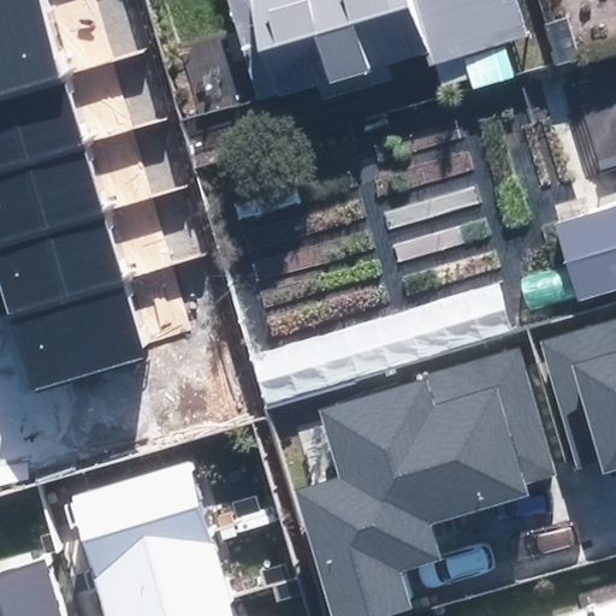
[(0,0),(0,98),(61,80),(40,0),(0,0)]
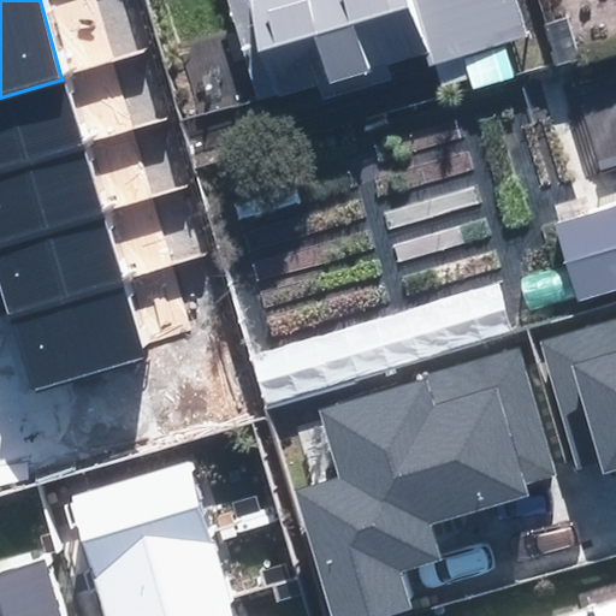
[(225,0),(258,102),(317,84),(321,99),(386,80),(381,65),(424,52),(428,67),(521,39),(509,0),(225,0)]
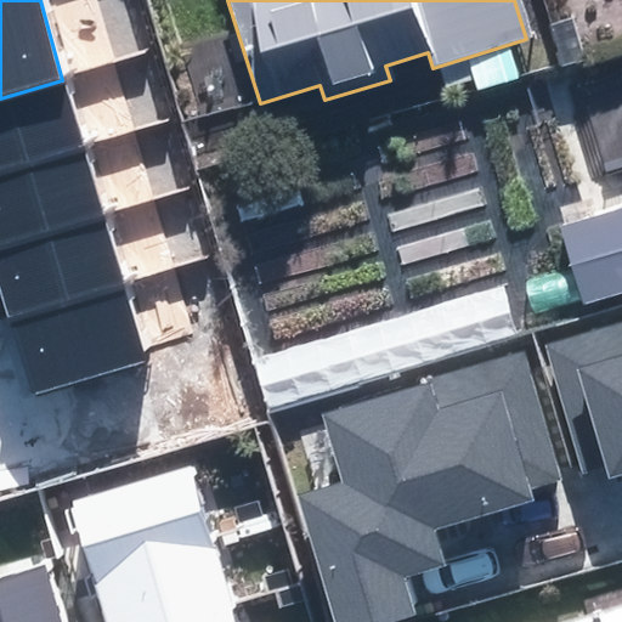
[(62,80),(0,99),(0,173),(83,148),(62,80)]
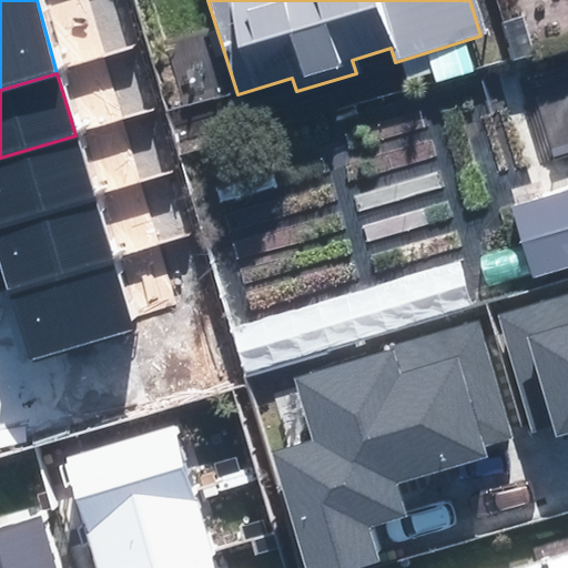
[(75,135),(0,158),(0,223),(94,196),(75,135)]
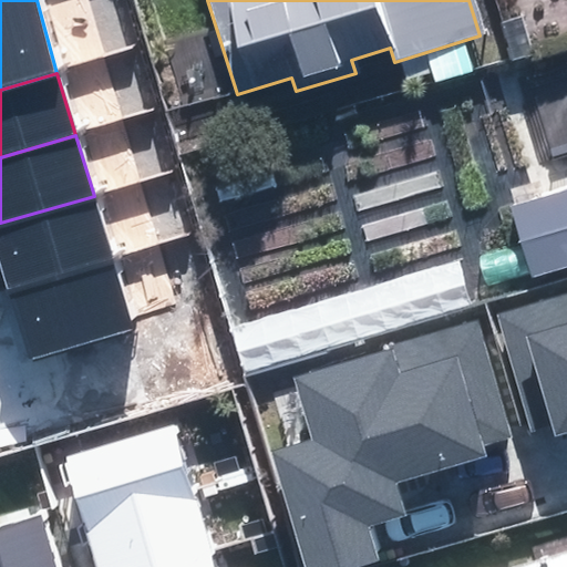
[(566,193),(509,212),(531,278),(566,267),(566,193)]
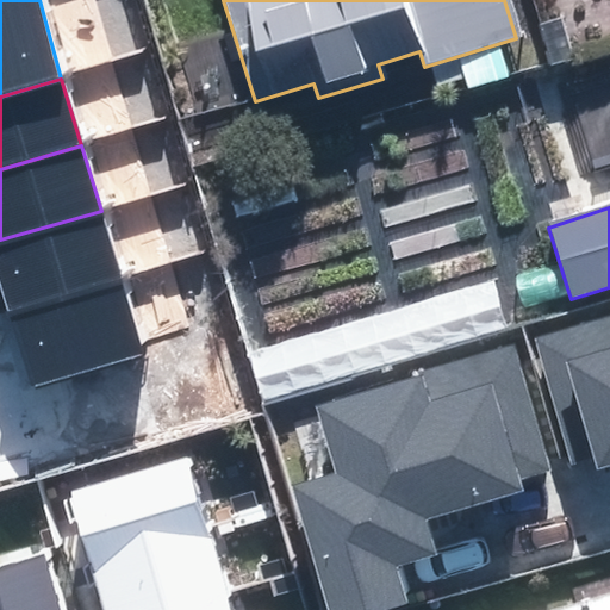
[(101,211),(0,240),(0,282),(10,313),(122,280),(101,211)]
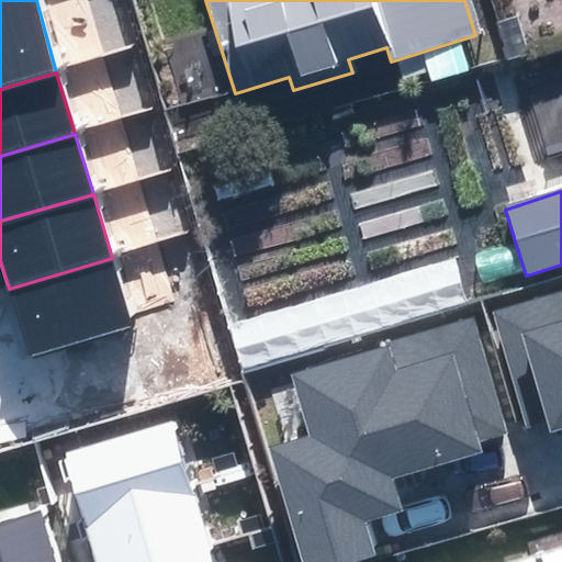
[(112,258),(9,289),(30,358),(133,326),(112,258)]
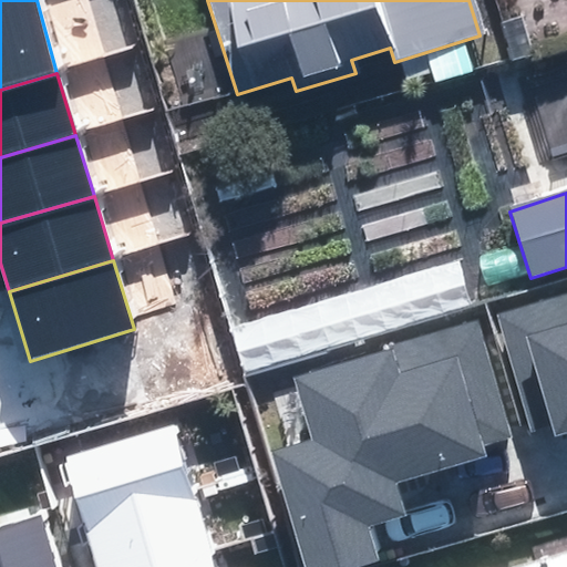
[(566,296),(498,316),(532,432),(554,425),(557,435),(566,431),(566,296)]
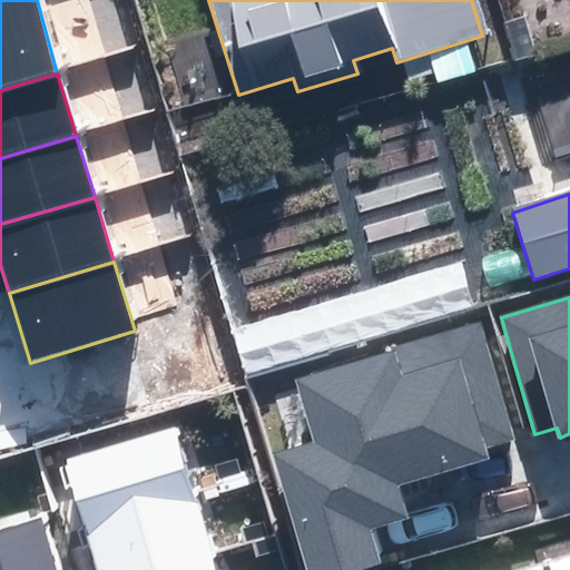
[(275,457),(307,569),(356,569),(377,564),(367,528),(406,517),(396,482),(487,458),(483,446),(512,438),(481,326),(297,379),(316,445),(275,457)]
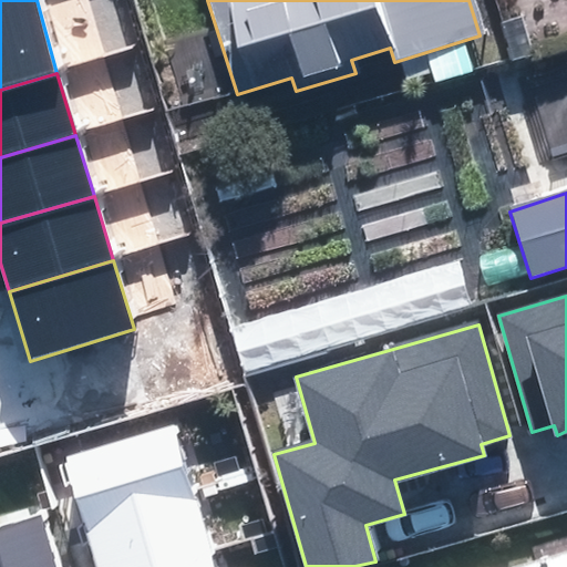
[(64,459),(86,529),(195,496),(173,425),(64,459)]
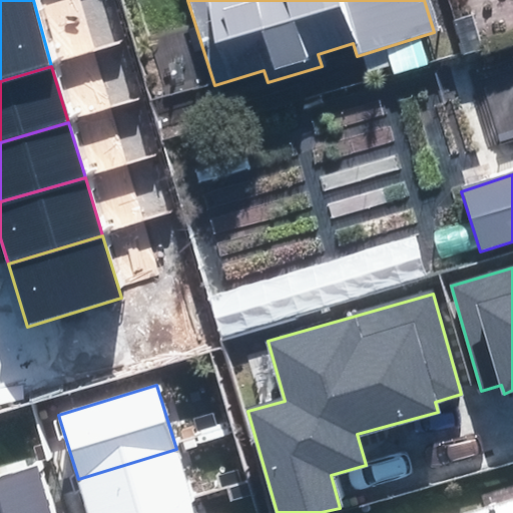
[(176,449),(78,479),(88,512),(156,512),(192,503),(176,449)]
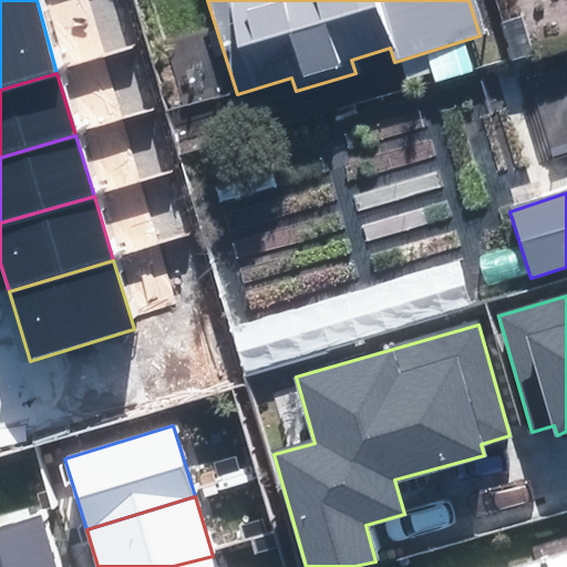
[(0,526),(0,566),(54,566),(40,515),(0,526)]
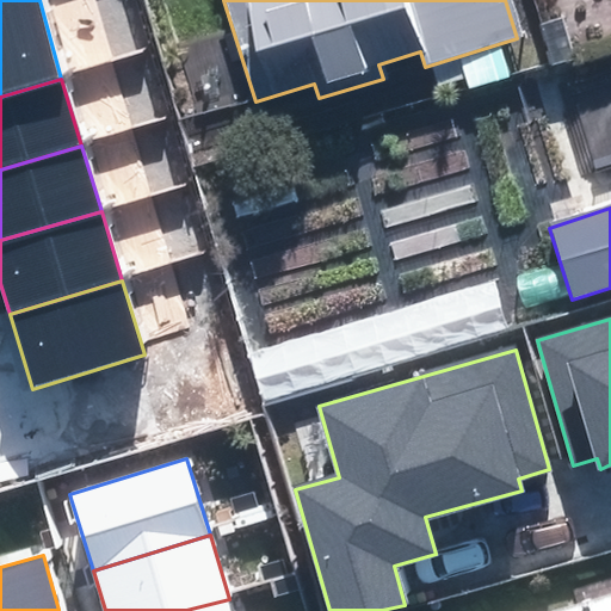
[(233,610),(229,599),(186,610),(233,610)]
